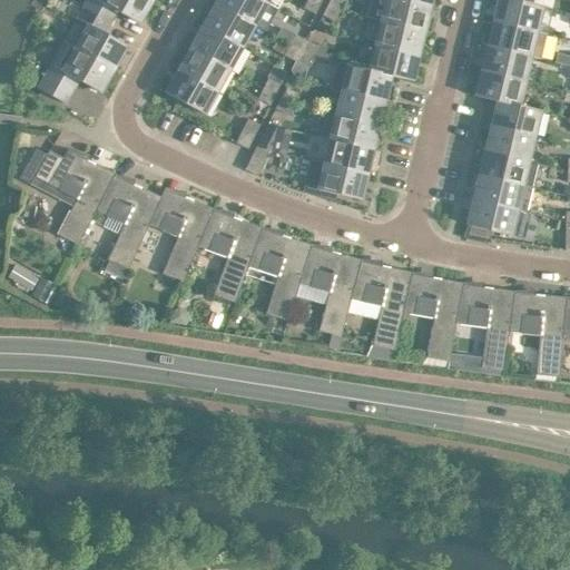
[(86,0),(82,7),(109,22),(116,11),(138,23),(146,8),(149,7),(148,3),(150,0),(86,0)]
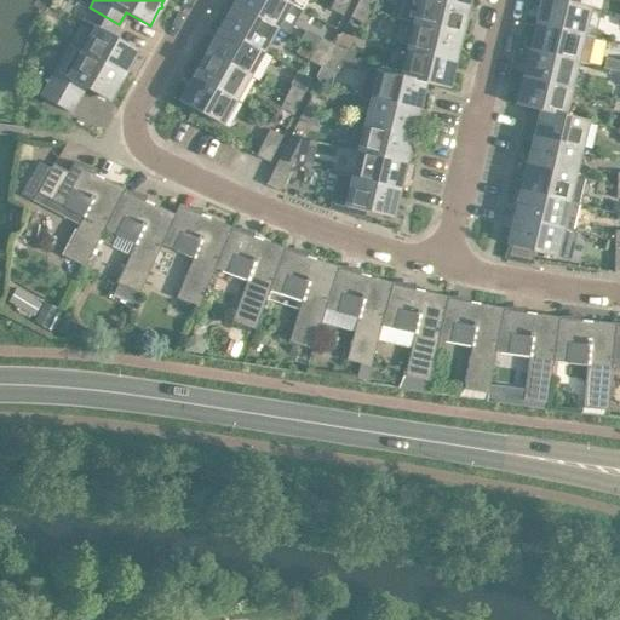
[(236,0),(235,4),(275,26),(288,4),(282,0),(236,0)]
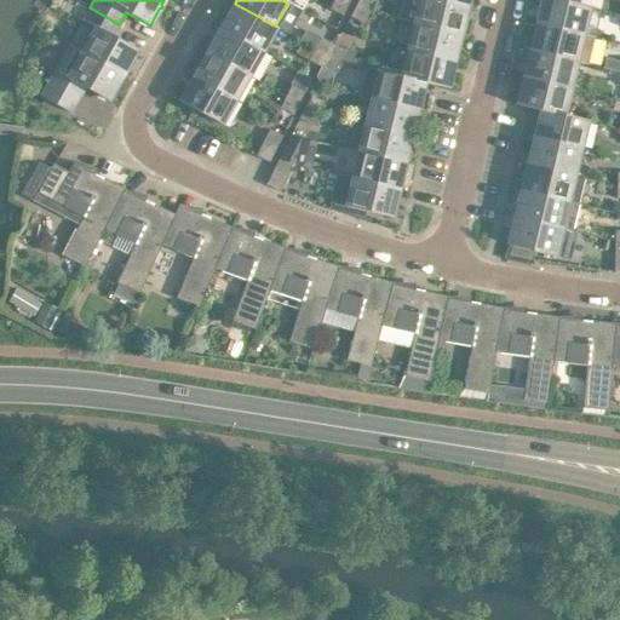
[(342,15),(348,4),(340,0),(333,0),(329,9),(342,15)]
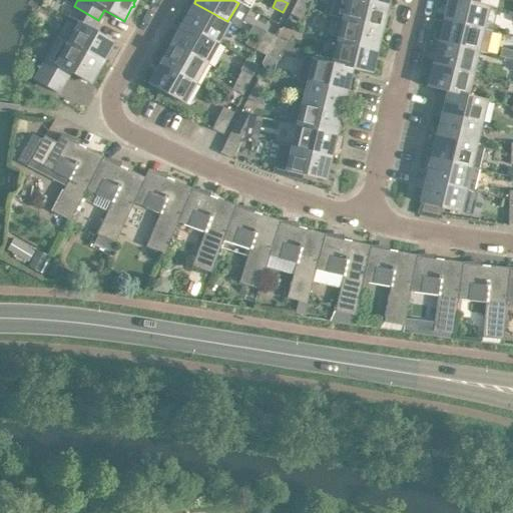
[(305,9),(309,0),(296,0),(294,4),(305,9)]
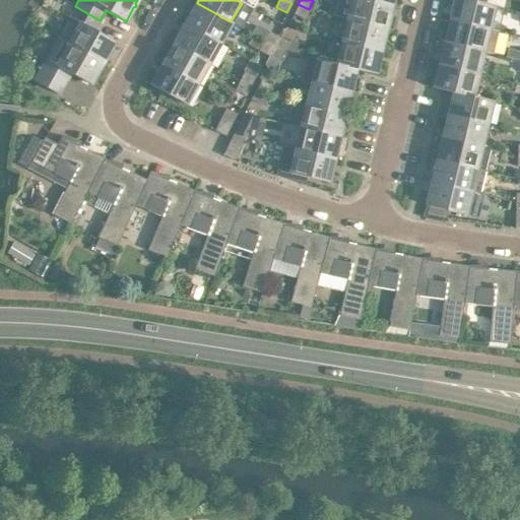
[(370,0),(351,0),(347,18),(385,27),(386,24),(389,22),(387,20),(388,15),(387,14),(389,5),(370,0)]
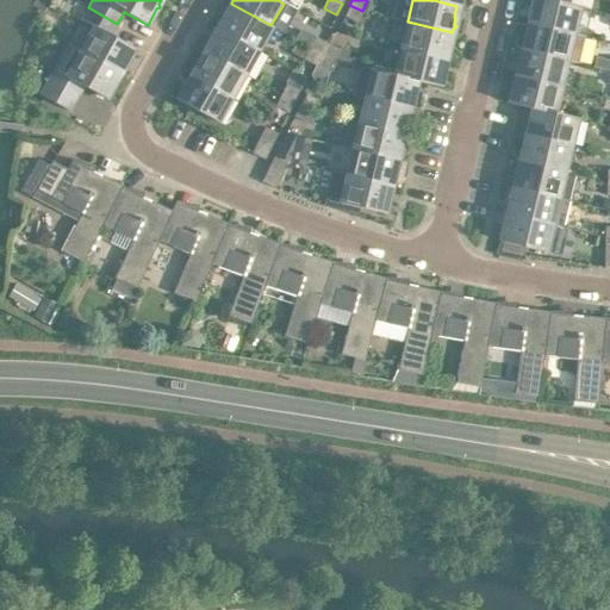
[(579,6),(559,1),(558,0),(533,0),(533,1),(530,2),(531,5),(530,11),(533,12),(529,23),(572,33),(579,6)]
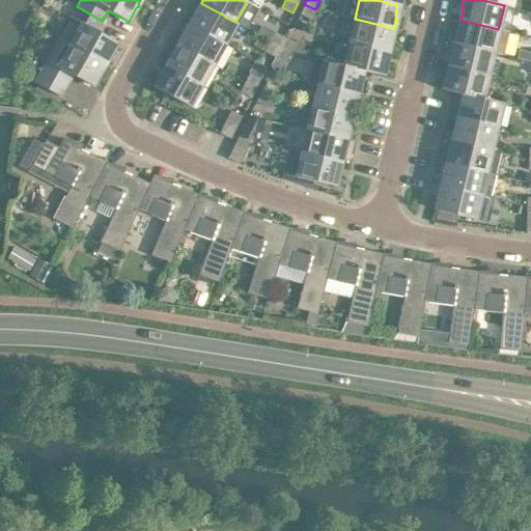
[(191,25),(224,44),(235,22),(201,3),(199,7),(196,7),(197,10),(194,15),(195,16),(191,25)]
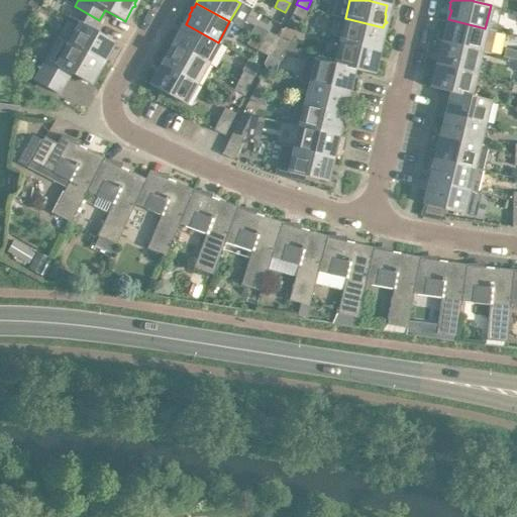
[(302,19),(307,9),(296,4),(291,13),(302,19)]
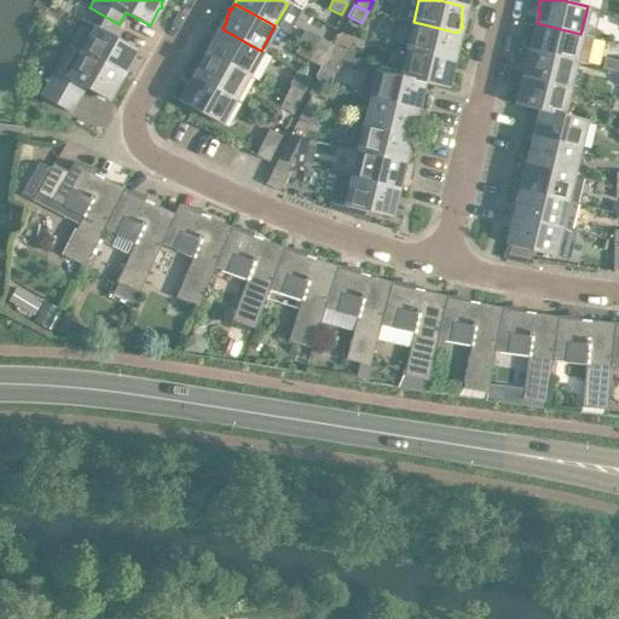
[(94,28),(82,52),(81,52),(122,75),(125,70),(127,70),(126,67),(136,50),(113,36),(119,24),(90,7),(82,21),(94,28)]
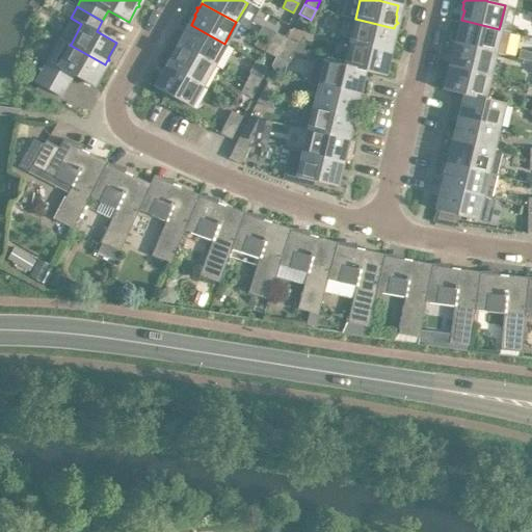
[(355,19),(350,43),(388,52),(390,42),(391,42),(393,36),(395,34),(393,32),(394,28),(355,19)]
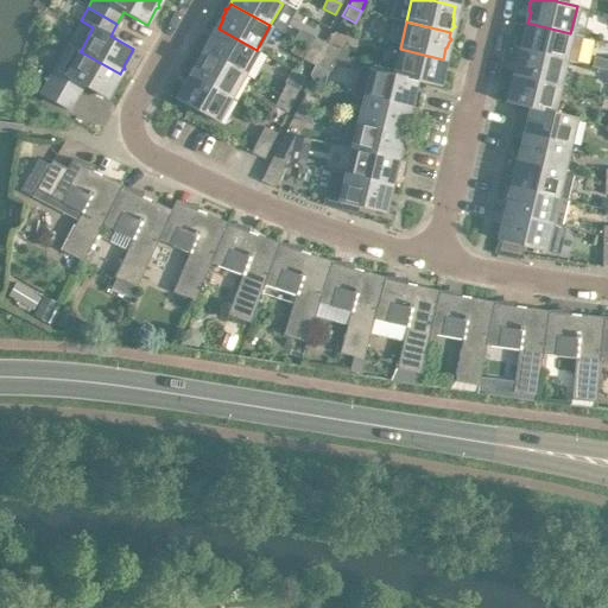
[(520,45),(520,49),(564,59),(575,62),(582,36),(570,33),(527,23),(525,35),(524,35),(521,40),(519,42),(520,45)]
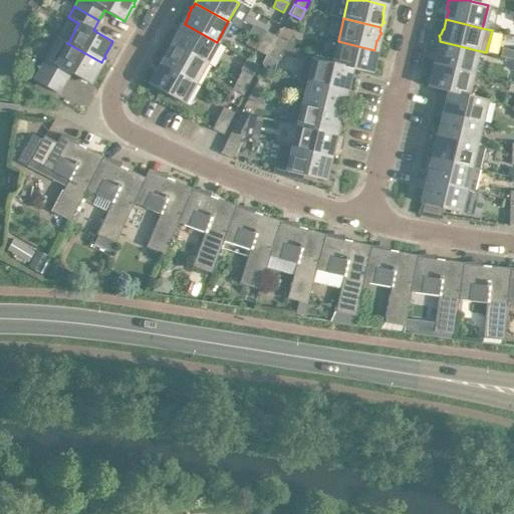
[(172,43),(206,62),(217,42),(185,24),(180,32),(179,32),(176,36),(173,37),(174,39),(172,43)]
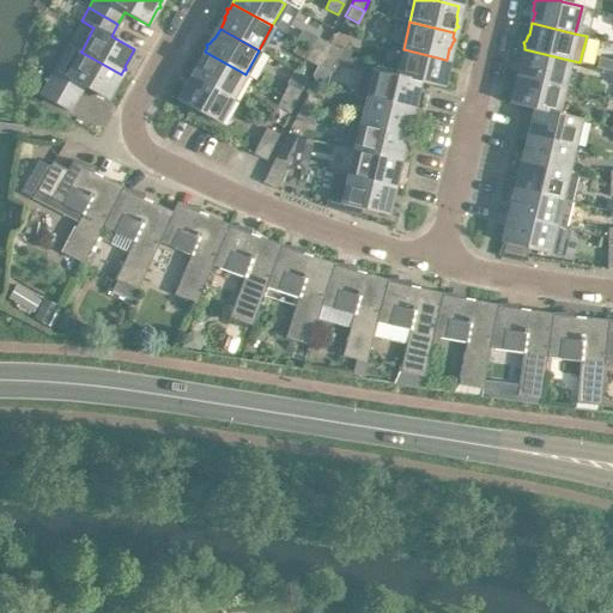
[(322,54),(328,43),(315,37),(309,48),(322,54)]
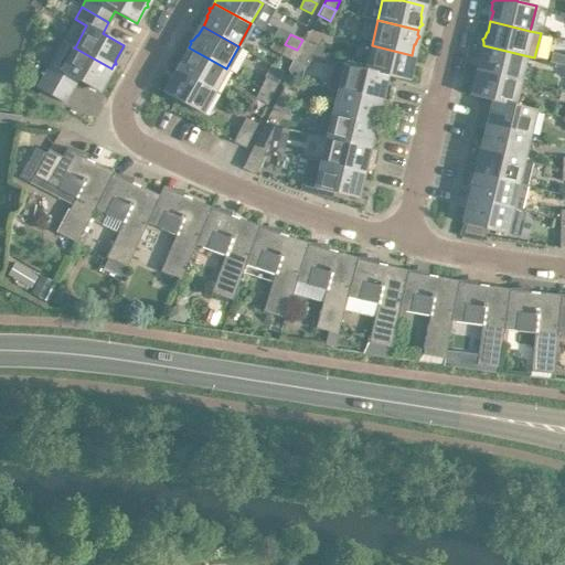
[(309,56),(313,45),(302,40),(297,50),(309,56)]
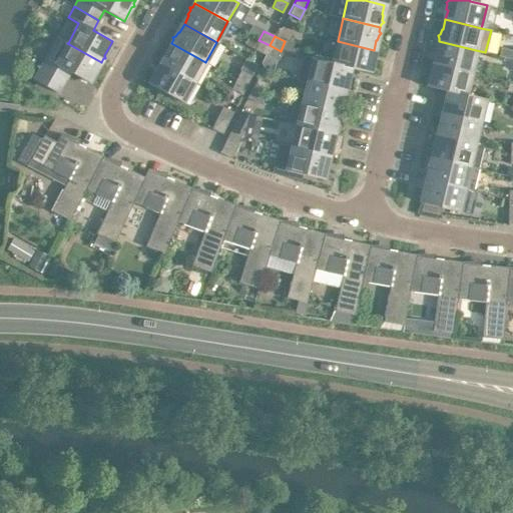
[(99,65),(101,62),(67,43),(68,43),(57,37),(33,79),(57,93),(69,72),(89,83),(97,69),(100,68),(99,65)]
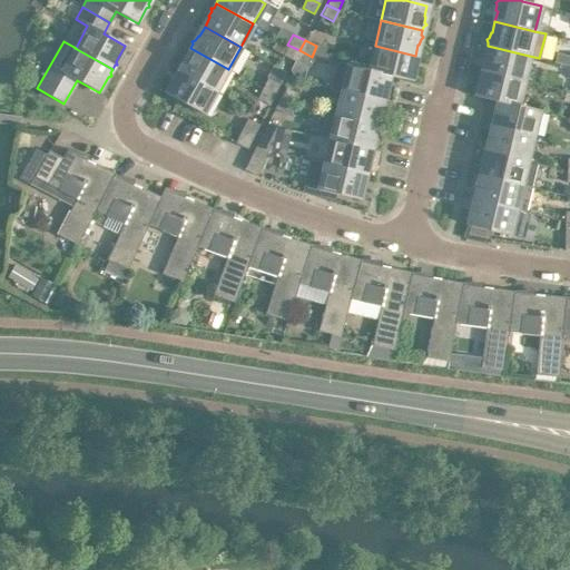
[(294,61),(300,50),(287,45),(283,56),(294,61)]
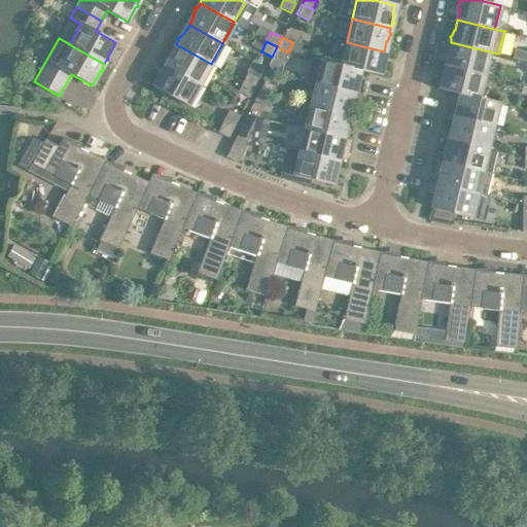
[(347,42),(342,65),(358,69),(359,69),(359,70),(380,74),(381,70),(383,69),(382,66),(383,61),(381,61),(384,51),(347,42)]
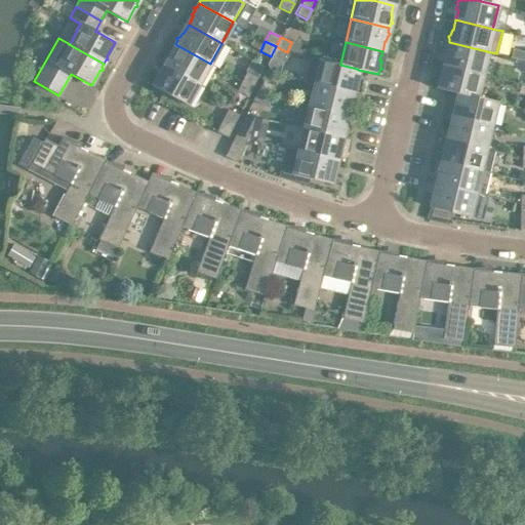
[(447,55),(445,66),(481,75),(487,51),(449,42),(448,46),(445,48),(447,50),(446,55),(447,55)]
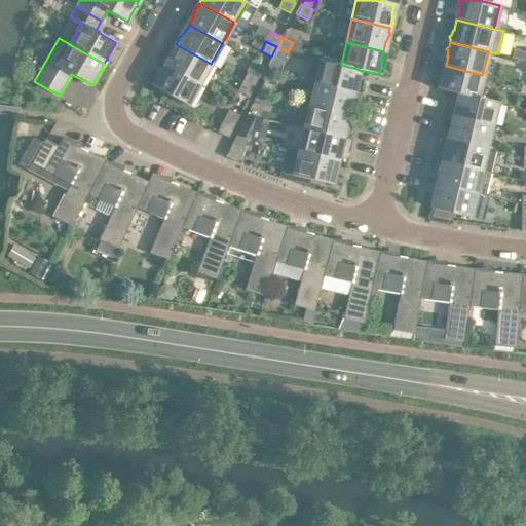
[(198,84),(211,64),(176,44),(174,47),(172,48),(173,51),(170,55),(171,57),(165,66),(198,84)]
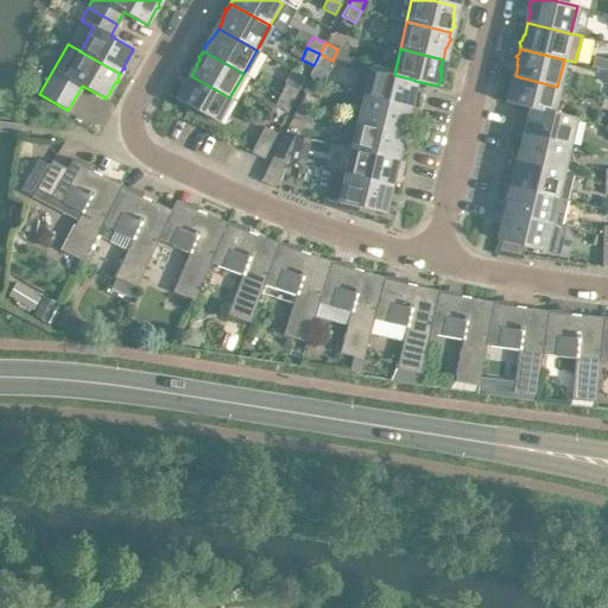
[(327,71),(333,61),(320,54),(314,65),(327,71)]
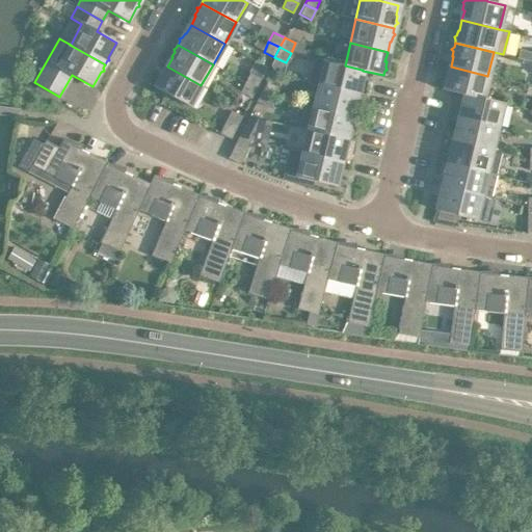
[(362,70),(345,65),(313,57),(307,81),(319,84),(319,83),(357,92),(358,89),(361,87),(360,85),(361,80),(360,80),(362,70)]
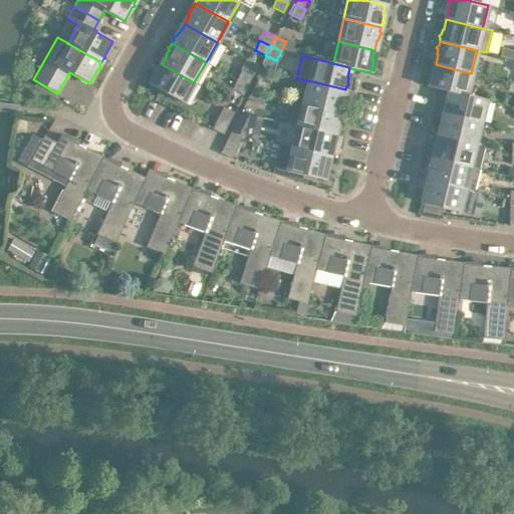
[(194,82),(162,64),(158,72),(156,71),(154,76),(151,76),(152,79),(150,84),(183,102),(194,82)]
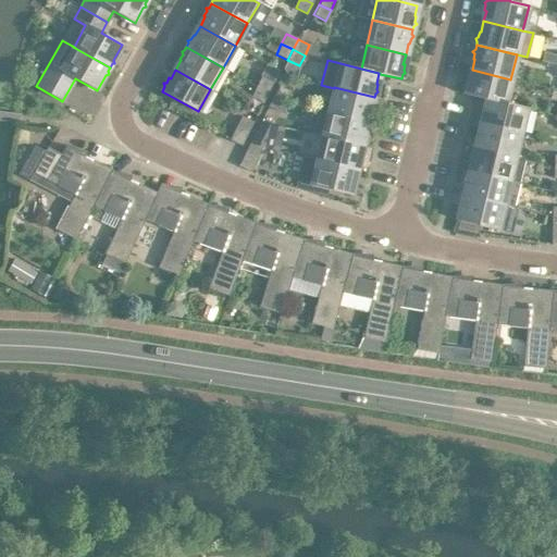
[(505,103),(505,102),(510,79),(472,70),(469,79),(468,79),(467,85),(463,87),(466,89),(465,94),(485,99),(487,99),(505,103)]
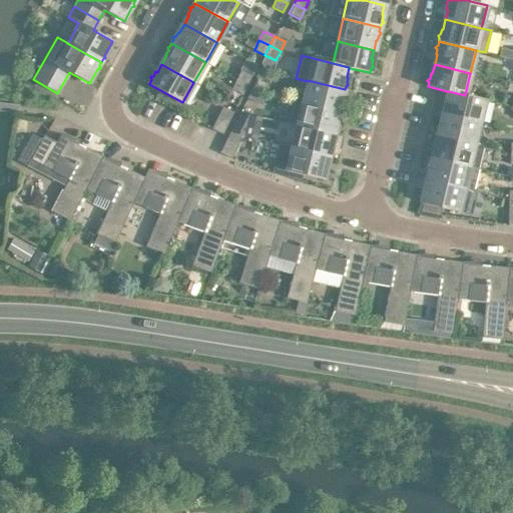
[(246,85),(251,75),(240,70),(235,79),(246,85)]
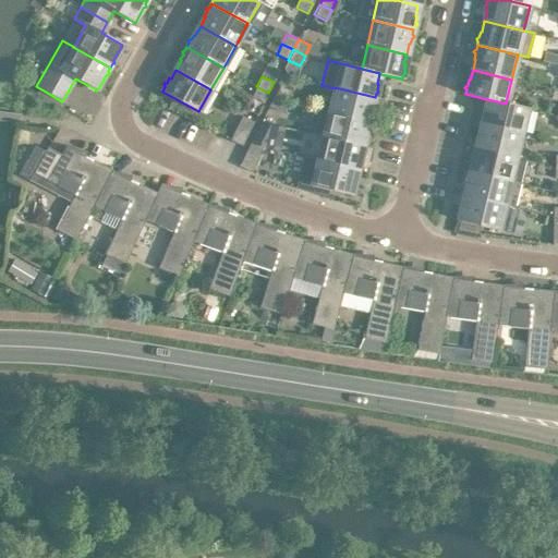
[(286,101),(291,92),(279,85),(274,96),(286,101)]
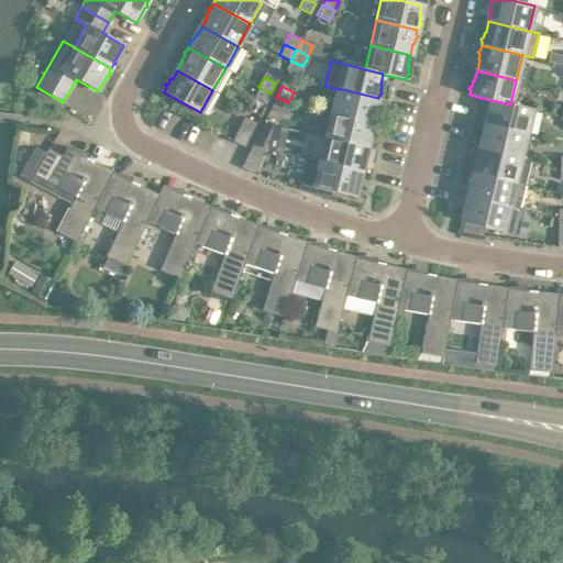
[(265,103),(271,94),(258,87),(254,98),(265,103)]
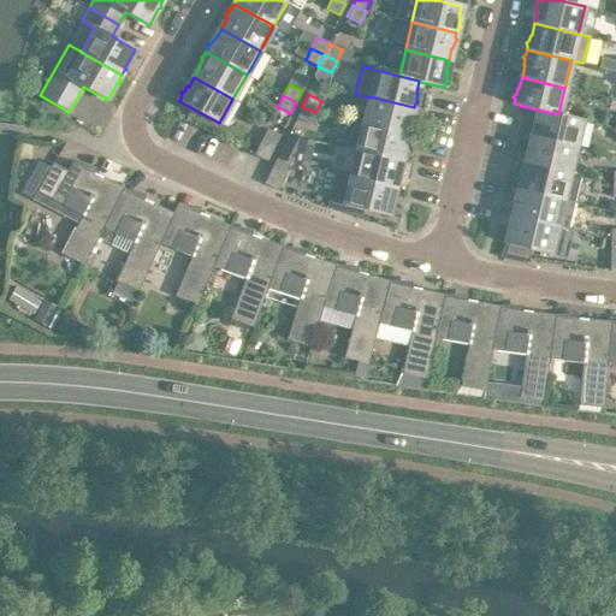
[(413,112),(414,107),(369,96),(369,98),(363,123),(406,134),(409,123),(410,123),(412,117),(415,116),(413,112)]
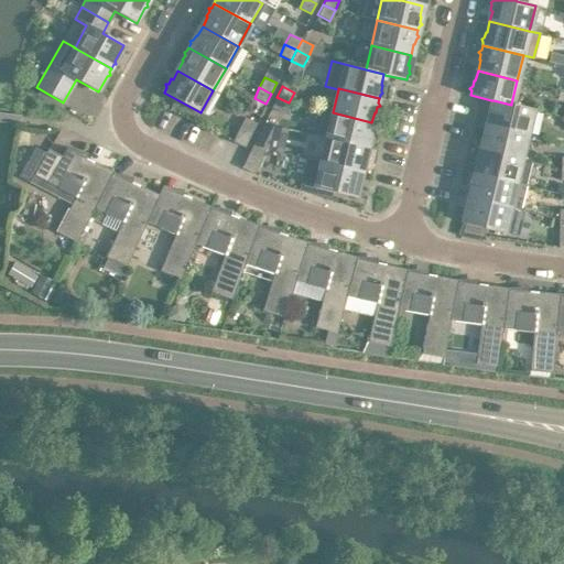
[(271,107),(283,114),(289,102),(277,97),(271,107)]
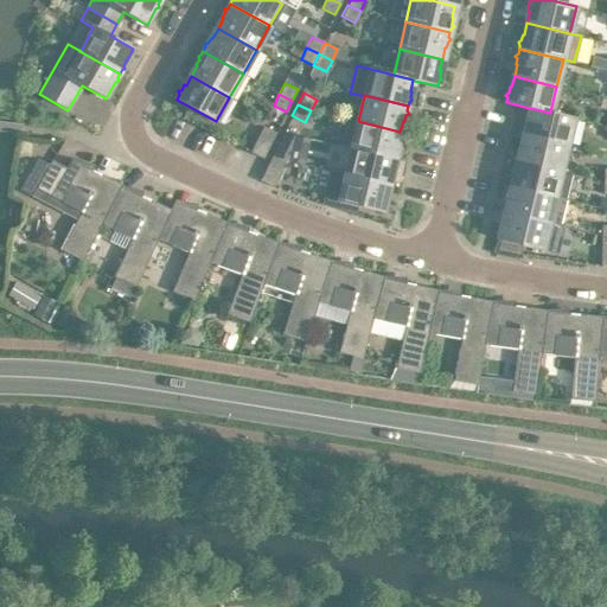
[(524,129),(523,133),(567,144),(574,117),(550,112),(550,113),(531,108),(528,120),(526,119),(525,125),(522,127),(524,129)]
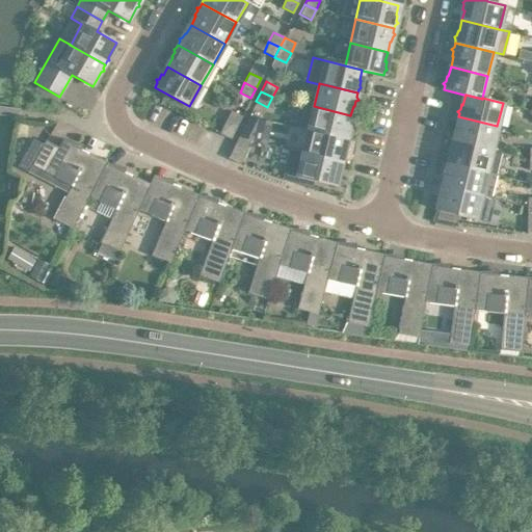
[(295,127),(308,130),(346,139),(347,135),(350,134),(348,131),(349,126),(348,126),(350,115),(314,106),(313,107),(301,104),(295,127)]
